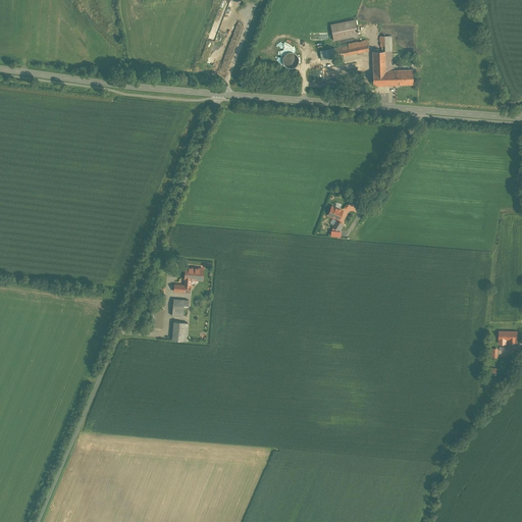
[(355,19),(330,24),(334,41),(358,36),(355,19)]
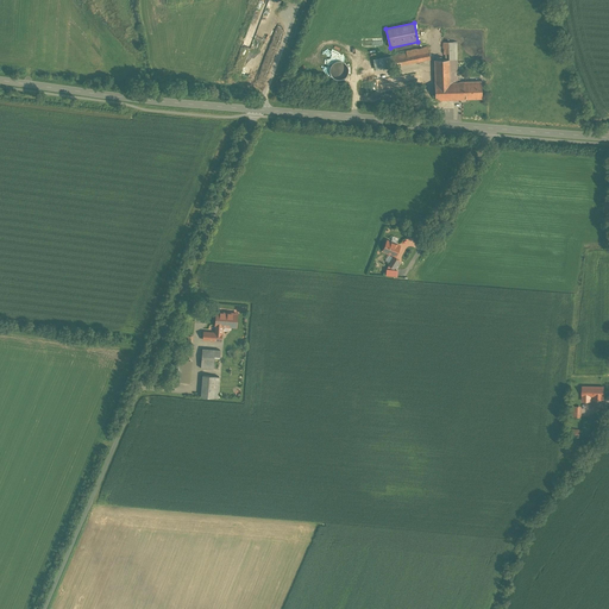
[(457,42),(444,42),(444,60),(434,60),(435,82),(435,100),(463,99),(463,82),(458,82),(457,42)]
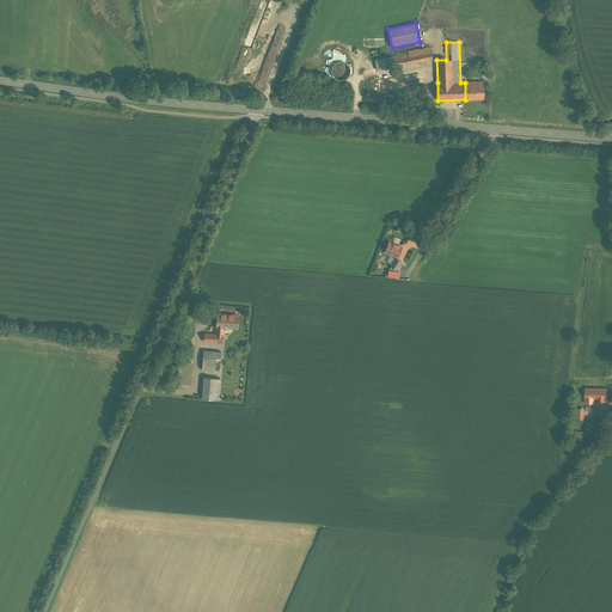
[(430,47),(408,51),(409,53),(393,56),(396,67),(433,60),(430,47)]
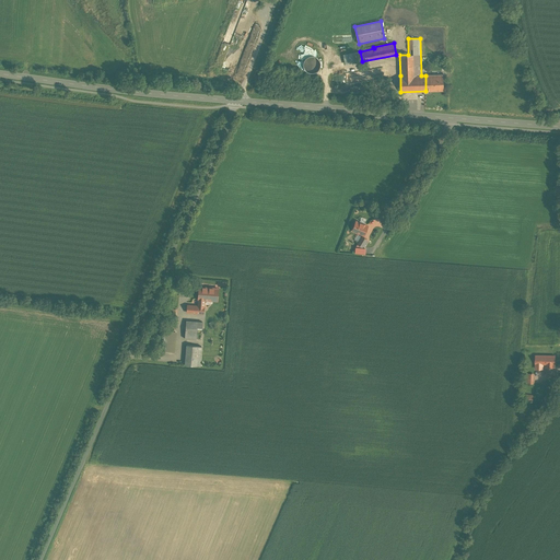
[(314,73),(317,72),(318,70),(321,68),(321,65),(321,62),(318,59),(316,58),(314,57),(312,56),(308,57),(306,58),(304,61),(303,63),(303,67),(305,70),(307,72),(311,73),(314,73)]
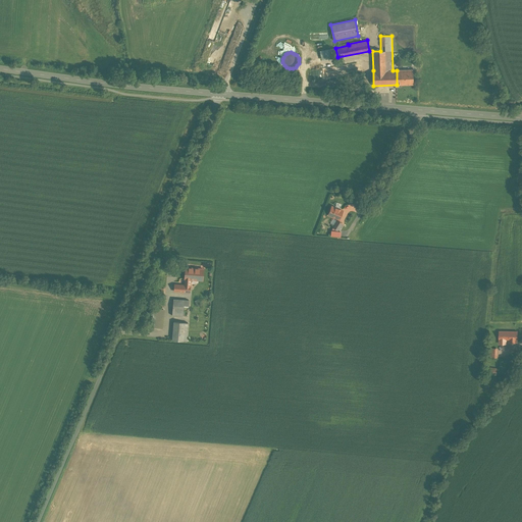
[(413,69),(397,70),(397,85),(413,85),(413,69)]
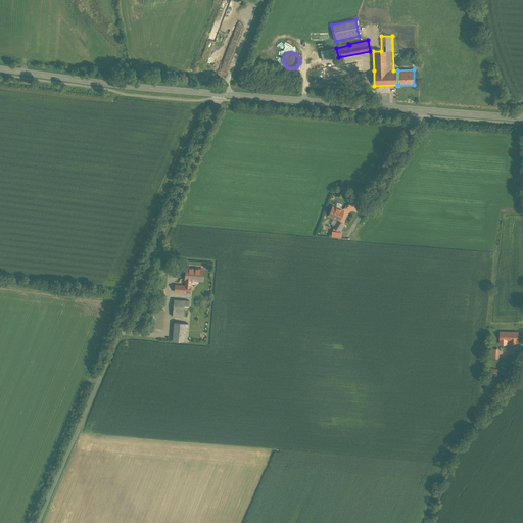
[(343,210),(332,206),(329,216),(333,218),(333,217),(340,220),(343,210)]
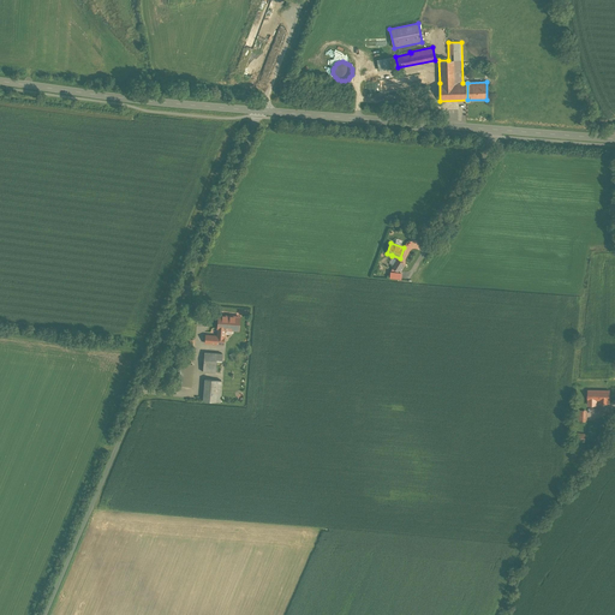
[(402,263),(398,260),(393,268),(398,272),(402,263)]
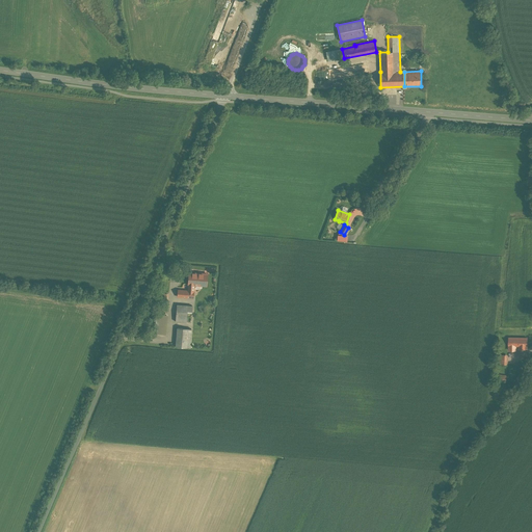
[(207,274),(189,272),(188,284),(189,284),(188,291),(193,291),(194,285),(207,285),(207,274)]
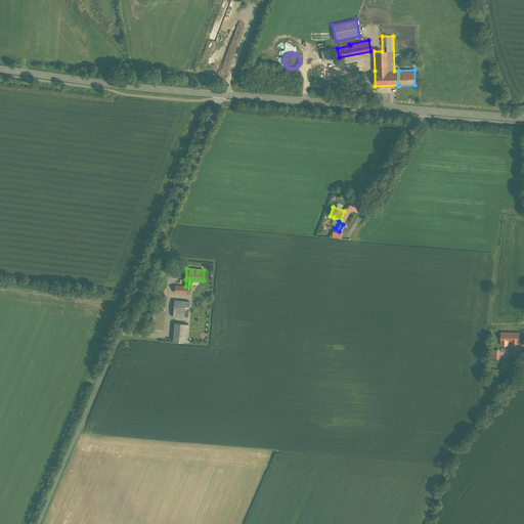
[(165,299),(153,298),(153,306),(164,307),(165,299)]
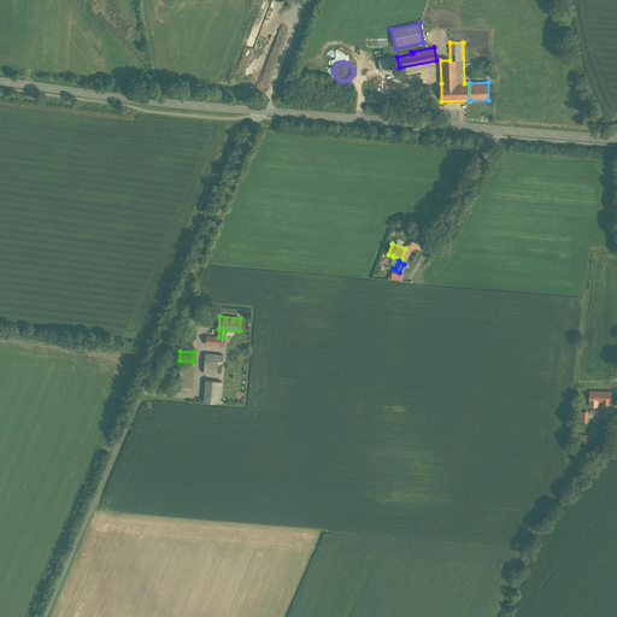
[(223,354),(205,353),(204,372),(216,374),(217,360),(223,360),(223,354)]
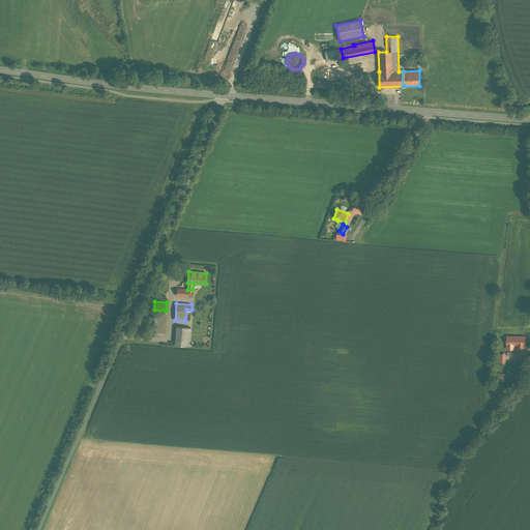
[(168,314),(156,313),(153,332),(166,333),(168,314)]
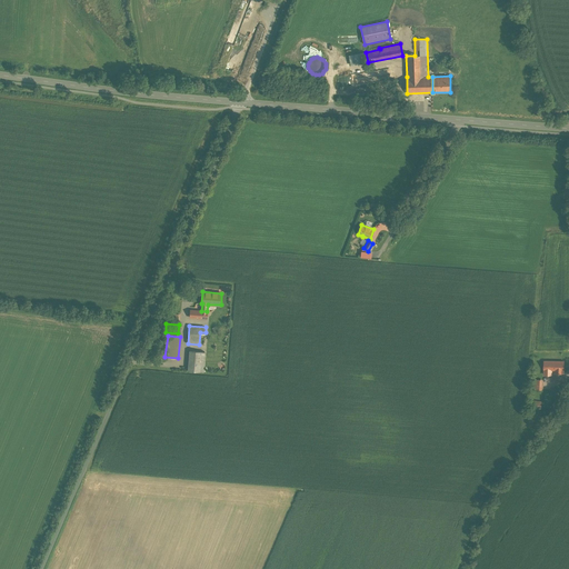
[(261,357),(190,350),(188,370),(203,372),(205,368),(260,373),(261,357)]
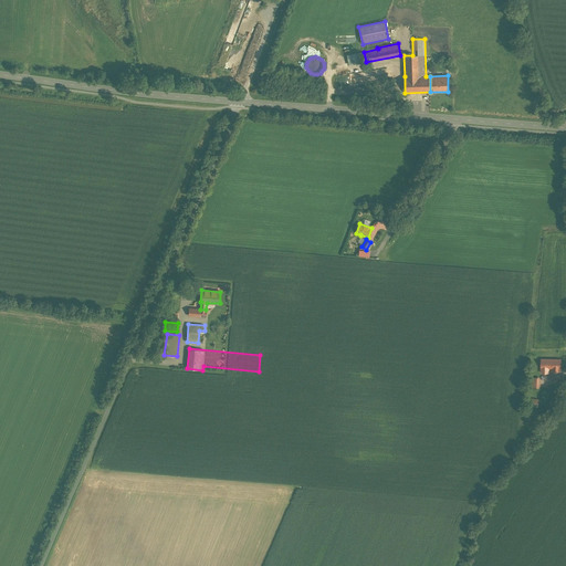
[(561,359),(542,359),(542,373),(552,373),(553,371),(561,371),(561,359)]
